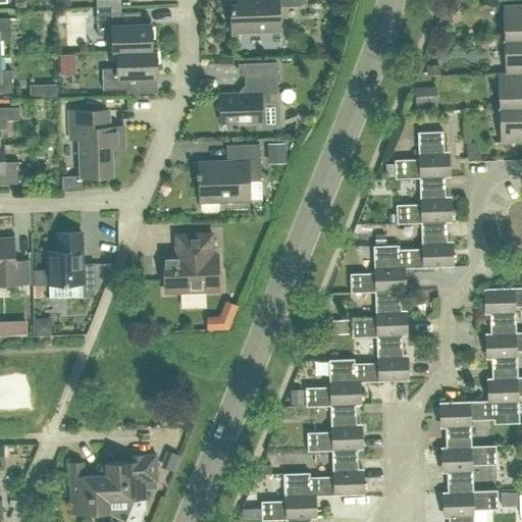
[(232,11),(233,40),(231,40),(231,41),(238,41),(238,32),(279,31),(278,6),(301,5),(301,0),(231,0),(232,7),(230,7),(231,11),(232,11)]
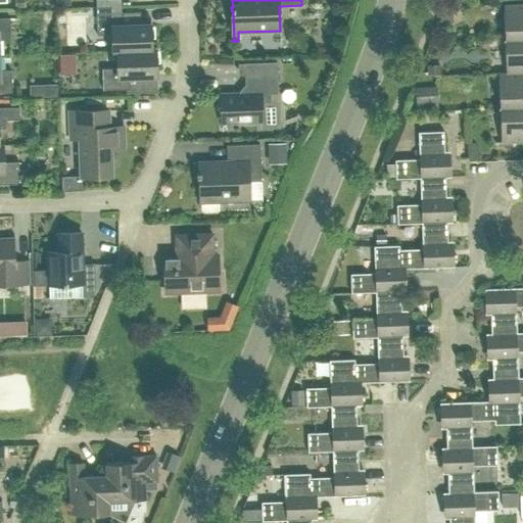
[(522,4),(504,5),(505,40),(522,39),(522,4)]
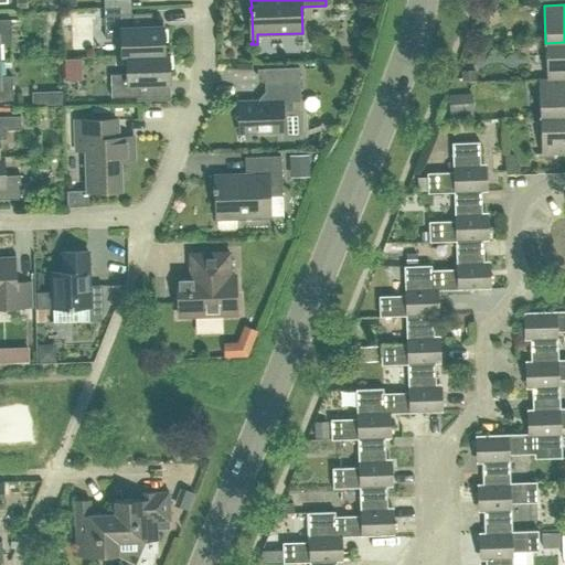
[(164,54),(163,53),(163,27),(132,28),(131,13),(130,7),(104,8),(105,38),(121,36),(123,56),(127,56),(127,55),(164,54)]
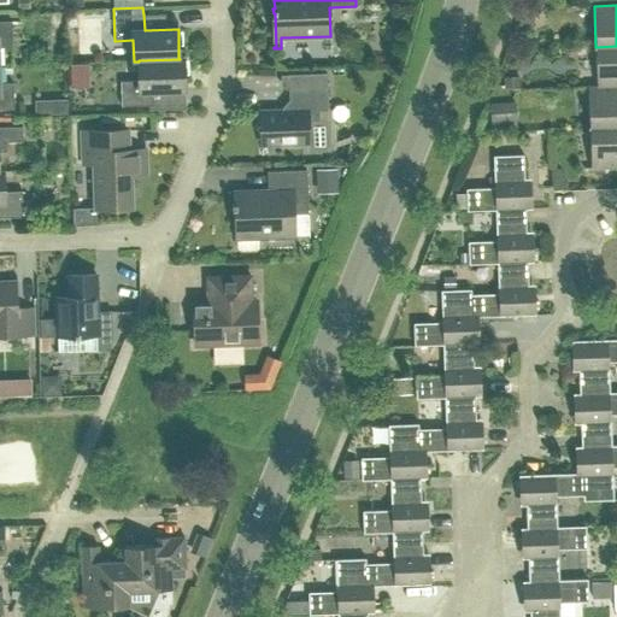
[(0,46),(12,46),(11,21),(0,21),(0,46)]
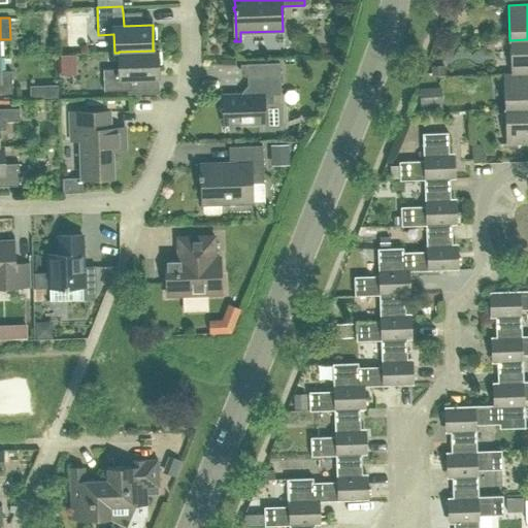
[(527,39),(509,40),(510,73),(510,74),(527,73),(527,39)]
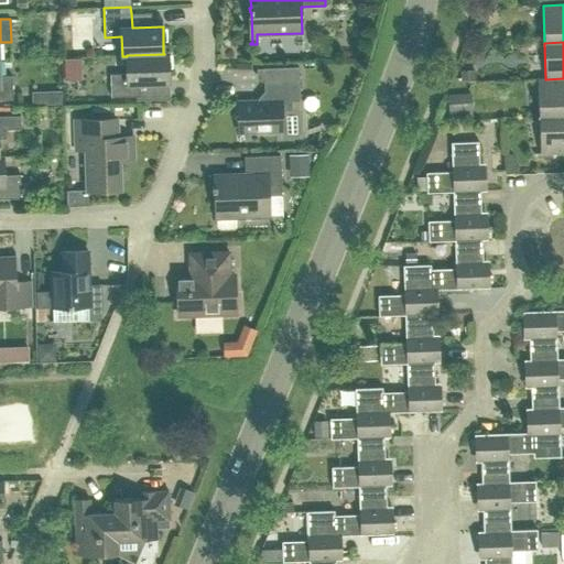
[(169,82),(167,54),(167,53),(163,53),(164,54),(127,55),(127,56),(127,74),(110,74),(111,96),(139,96),(139,83),(169,82)]
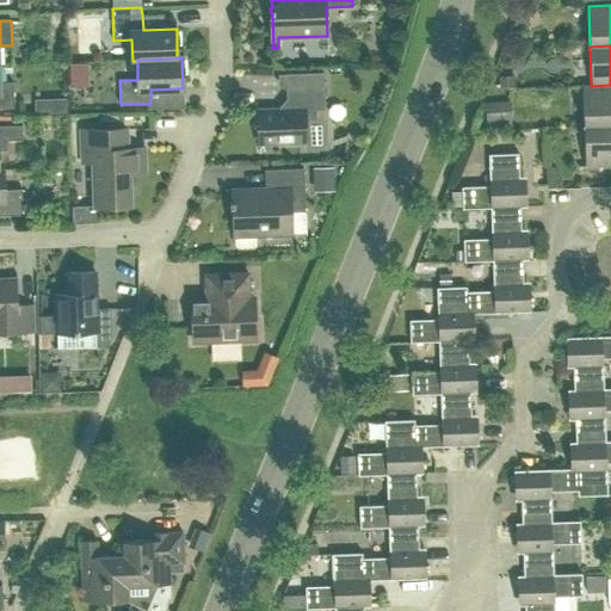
[(316,119),(316,110),(325,109),(323,72),(285,74),(287,106),(283,109),(258,110),(258,122),(253,127),(258,131),(259,143),(306,142),(306,149),(327,148),(326,119),(316,119)]
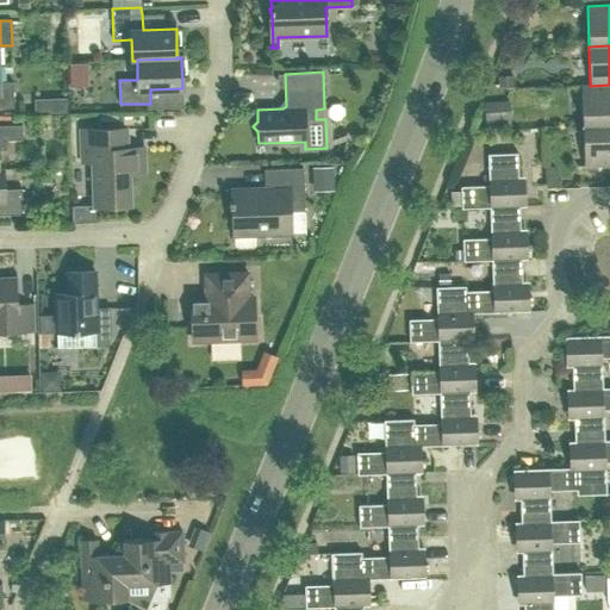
[(590,85),(582,86),(583,125),(609,124),(609,85),(590,86),(590,85)]
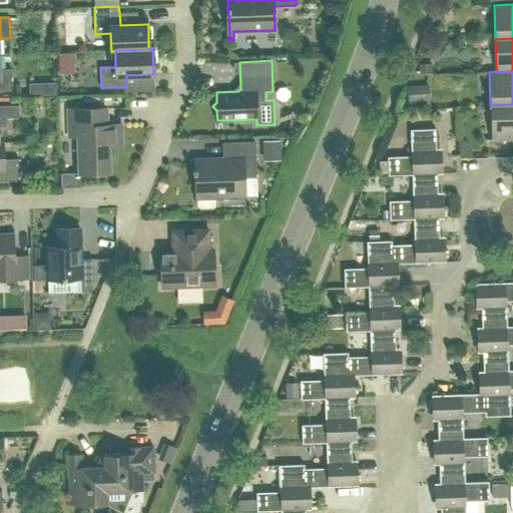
[(0,90),(12,90),(11,78),(0,78),(0,90)]
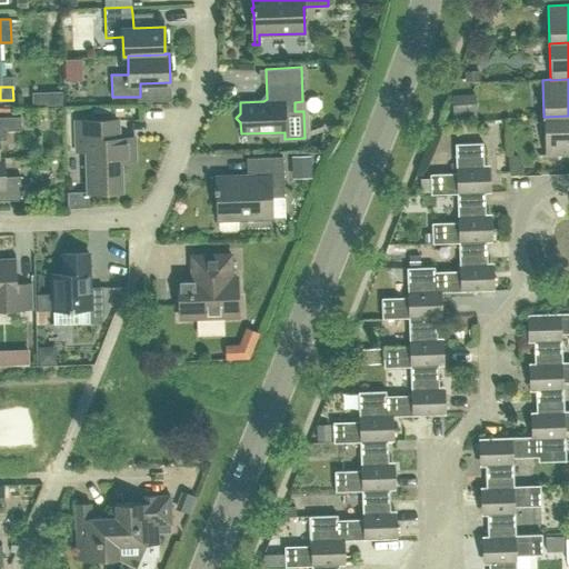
[(47,92),(47,106),(61,106),(61,92),(47,92)]
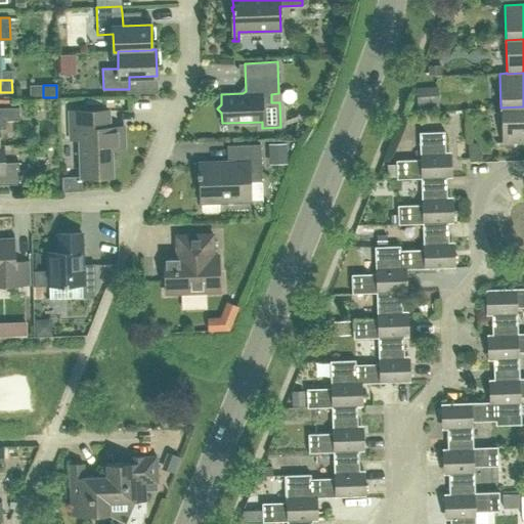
[(410,87),(410,100),(431,99),(431,87),(410,87)]
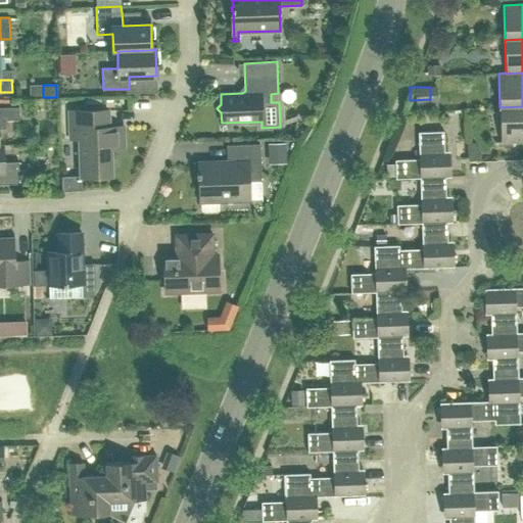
[(0,128),(6,128),(6,120),(19,120),(18,106),(0,107),(0,128)]
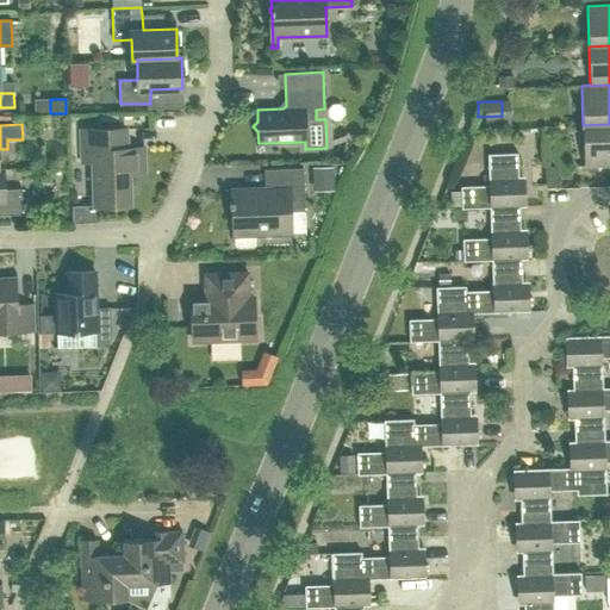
[(609,124),(583,125),(584,166),(609,165),(609,124)]
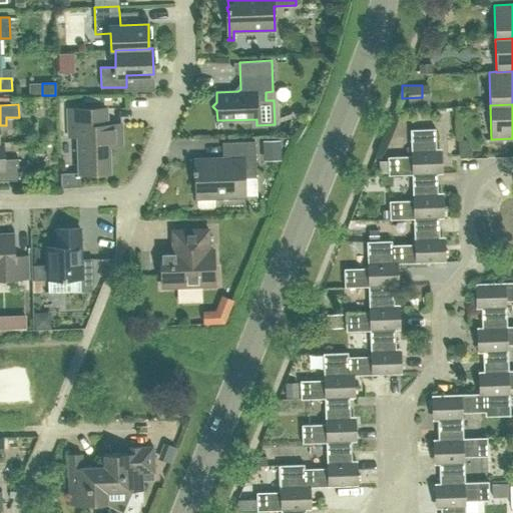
[(79,173),(109,171),(108,145),(121,145),(121,124),(103,125),(102,107),(68,109),(69,136),(78,136),(79,173)]
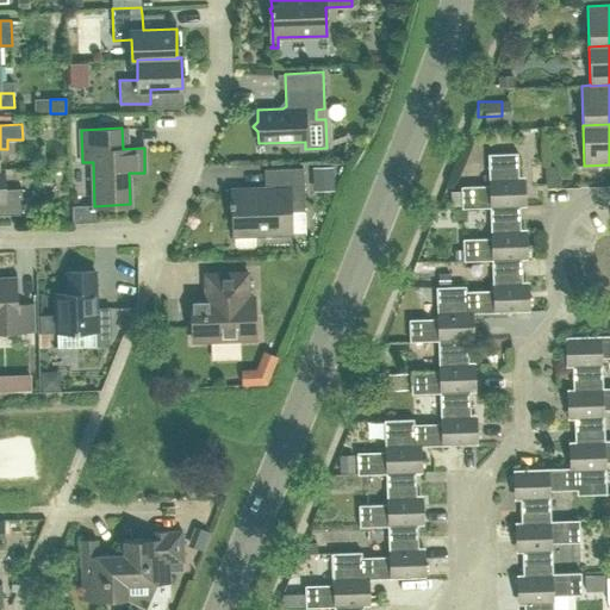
[(461,186),(461,209),(490,207),(520,206),(526,206),(526,193),(520,193),(517,153),(487,154),(489,185),(461,186)]
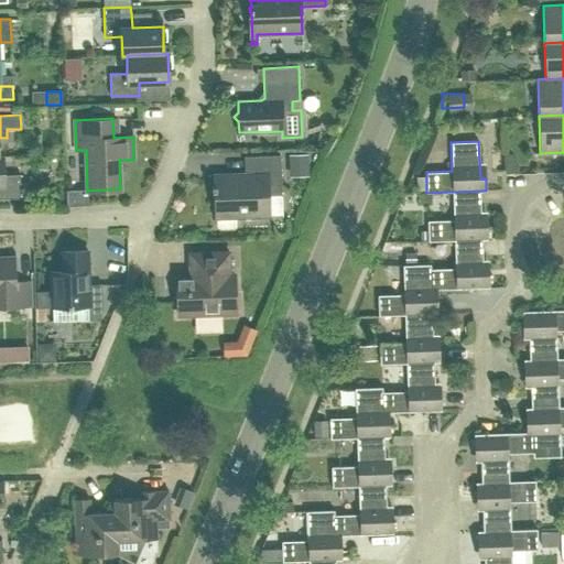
[(20,174),(3,175),(3,156),(0,155),(0,198),(21,198),(20,174)]
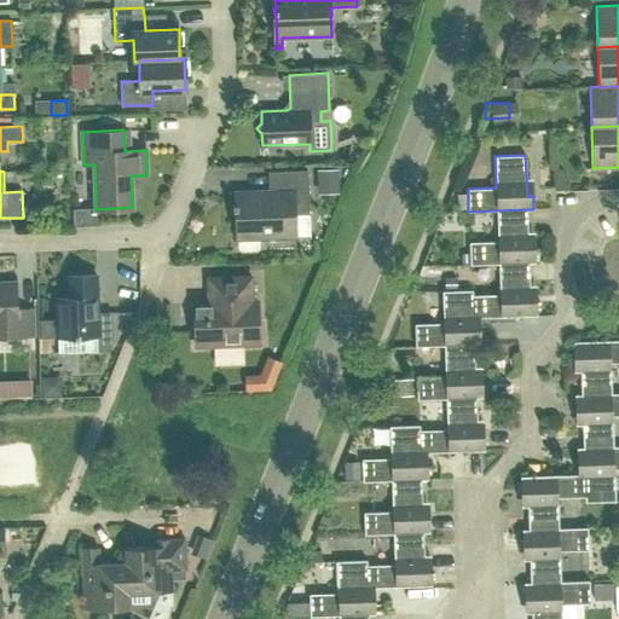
[(236,210),(237,238),(238,248),(242,252),(258,250),(261,247),(260,237),(295,236),(295,214),(310,214),(307,171),(268,172),(268,191),(236,192),(236,204),(233,204),(233,210),(236,210)]
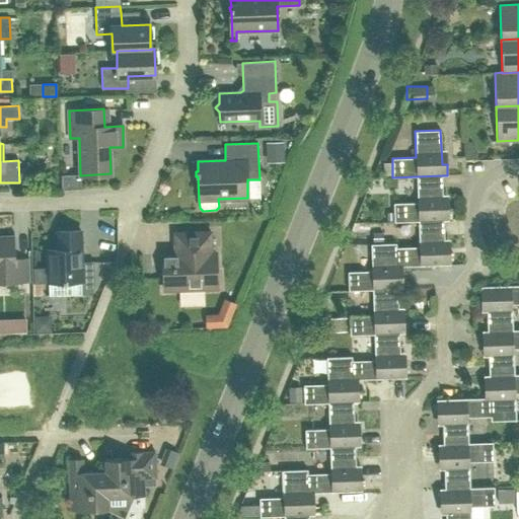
[(283,143),(265,143),(266,160),(283,159),(283,143)]
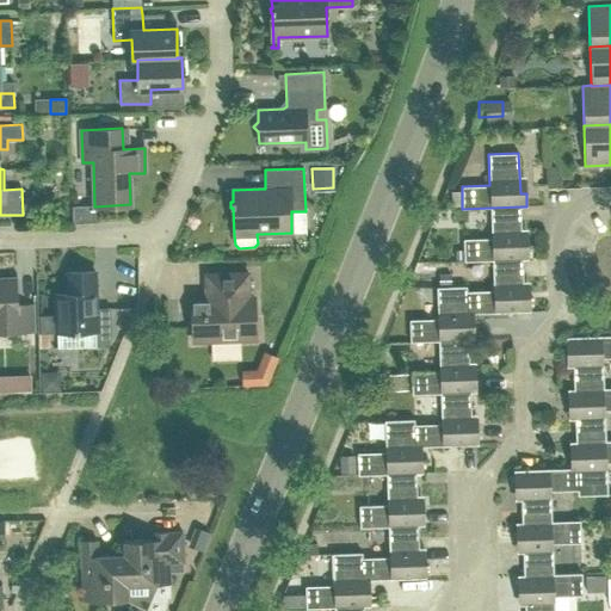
[(522,246),(520,207),(491,208),(492,238),(463,239),(464,261),(493,260),(523,259),(529,259),(528,246),(522,246)]
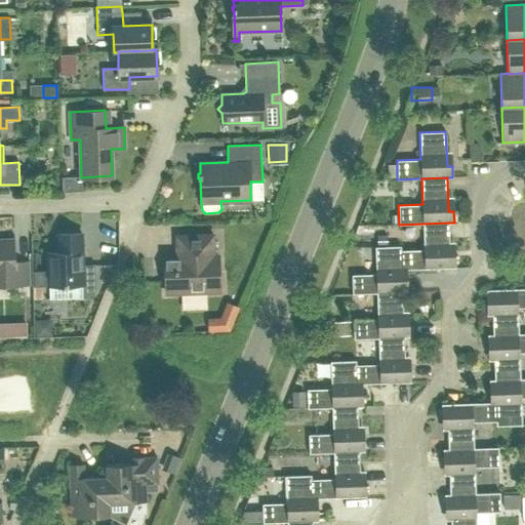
[(402,270),(455,268),(455,256),(450,256),(449,223),(423,224),(425,249),(401,250),(402,270)]
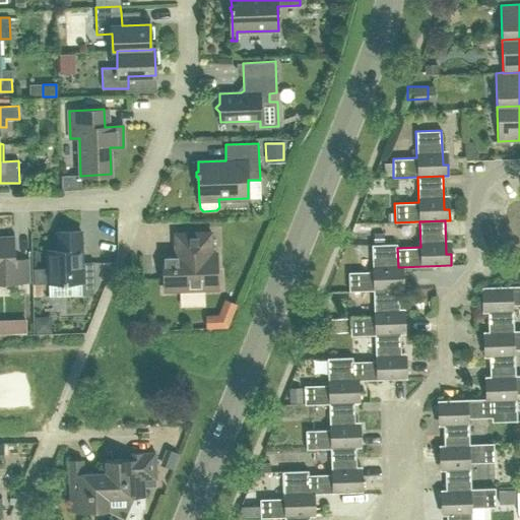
[(94,286),(94,262),(82,262),(81,231),(57,232),(58,250),(47,250),(47,268),(34,269),(35,283),(49,283),(50,297),(91,295),(94,286)]
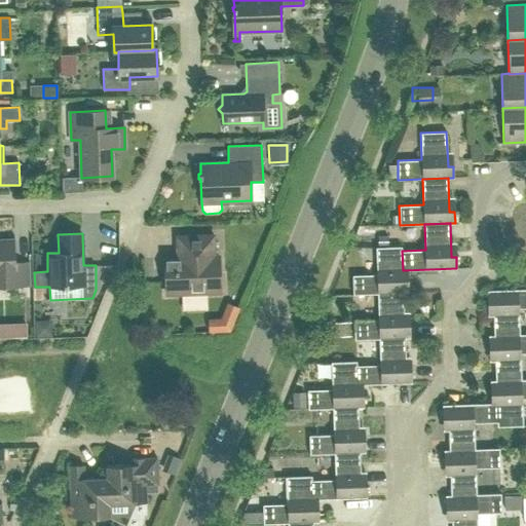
[(214,235),(177,236),(178,257),(165,257),(166,294),(220,293),(219,256),(215,256),(214,235)]
